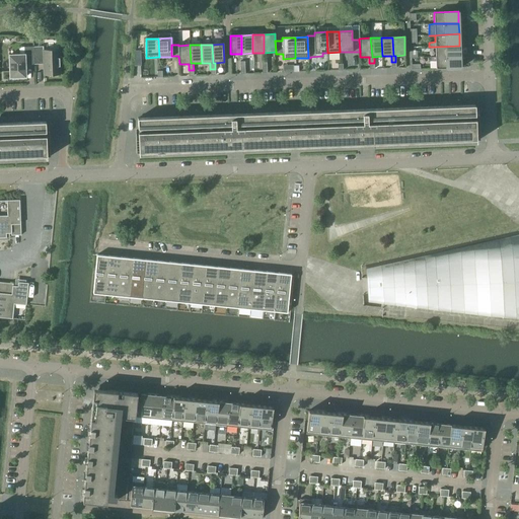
[(43,46),(33,47),(34,64),(42,64),(44,65),(44,74),(48,74),(50,76),(52,74),(60,74),(60,62),(62,59),(59,56),(59,50),(43,51),(43,46)]
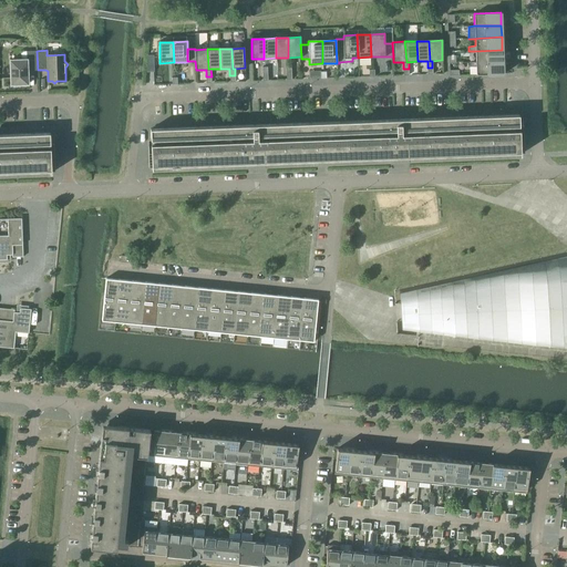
[(470,62),(470,63),(503,61),(502,50),(475,51),(475,62),(470,62)]
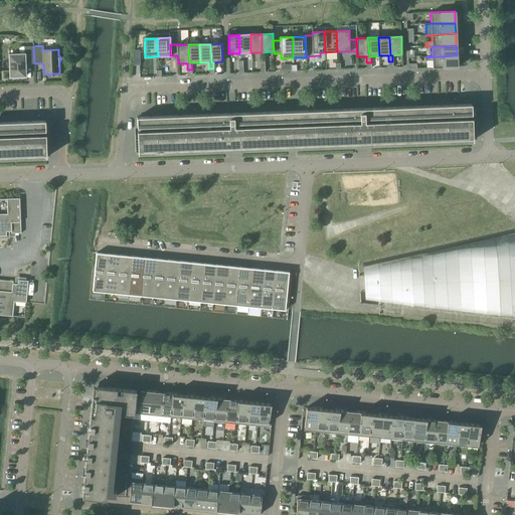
[(34,63),(33,46),(18,46),(19,54),(9,54),(10,76),(25,76),(25,64),(34,63)]
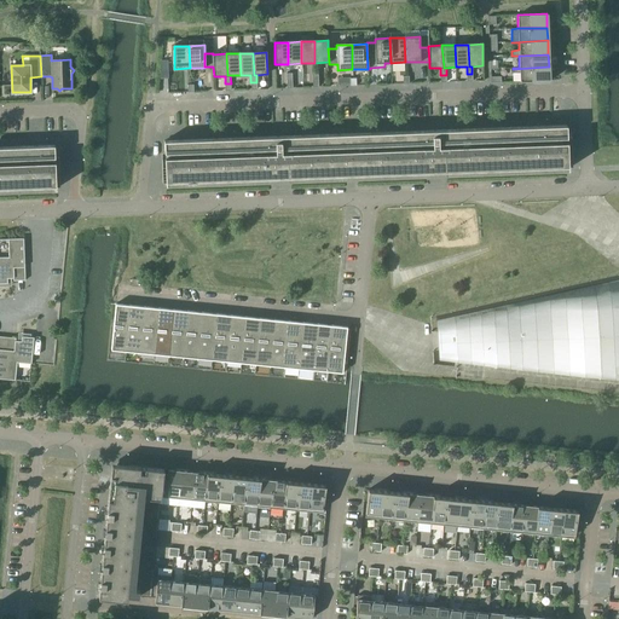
[(549,67),(513,69),(513,73),(520,73),(520,81),(548,80),(548,81),(549,81),(549,67)]
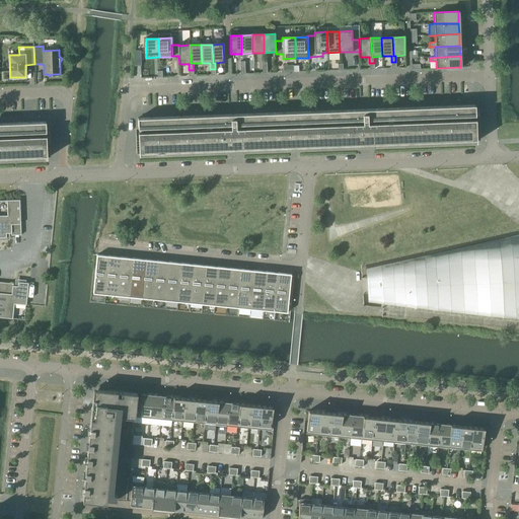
[(476,139),(475,109),(474,105),(460,105),(446,106),(431,106),(417,107),(401,107),(387,108),(373,109),(372,109),(358,109),(344,110),(328,110),(314,112),(299,112),(285,113),(270,113),(255,114),(241,115),(226,115),(212,116),(197,116),(182,117),(167,117),(153,118),(138,119),(138,127),(139,153),(139,155),(154,154),(169,154),(183,153),(199,152),(213,152),(228,151),(242,151),(256,150),(272,150),(286,149),(299,149),(301,148),(315,148),(330,147),(345,147),(359,146),(373,146),(374,146),(388,145),(403,145),(418,144),(433,143),(447,143),(461,142),(476,142),(476,139)]
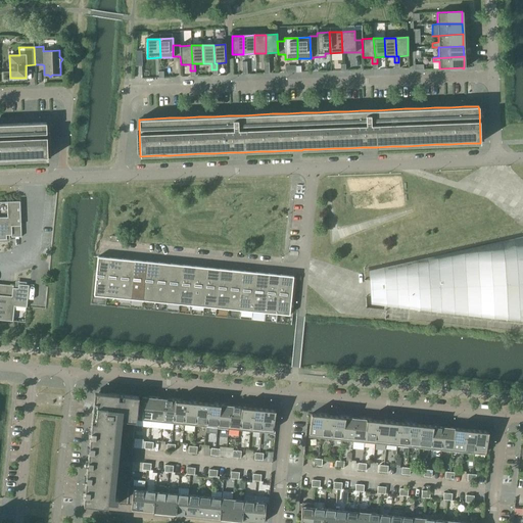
[(47,157),(46,131),(46,123),(31,124),(16,124),(1,125),(0,124),(0,161),(3,161),(17,160),(33,160),(47,159),(47,157)]
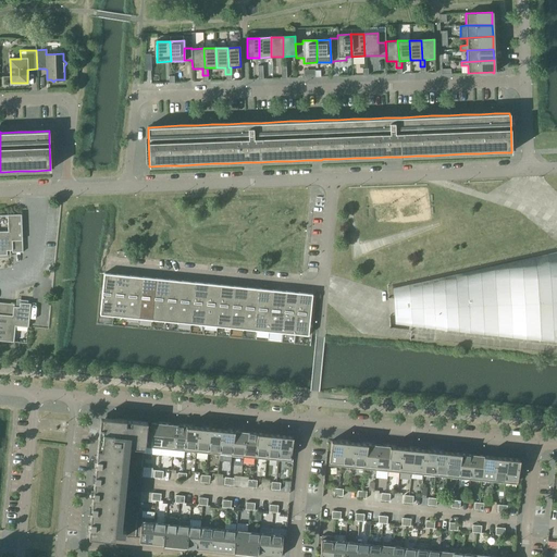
[(8,231),(0,231),(0,255),(7,255),(7,250),(12,250),(12,252),(23,252),(21,214),(7,214),(8,231)]
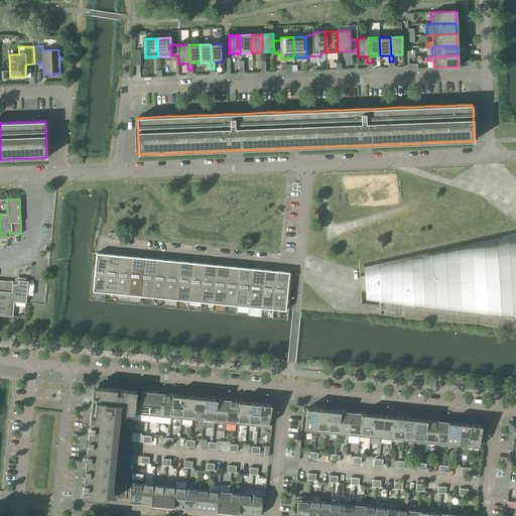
[(515,233),(379,264),(364,267),(366,300),(515,315),(515,233)]
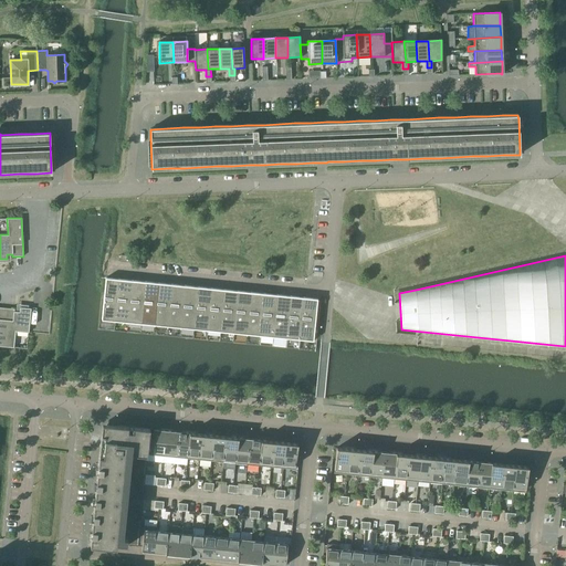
[(102,320),(115,321),(119,279),(105,278),(102,320)]
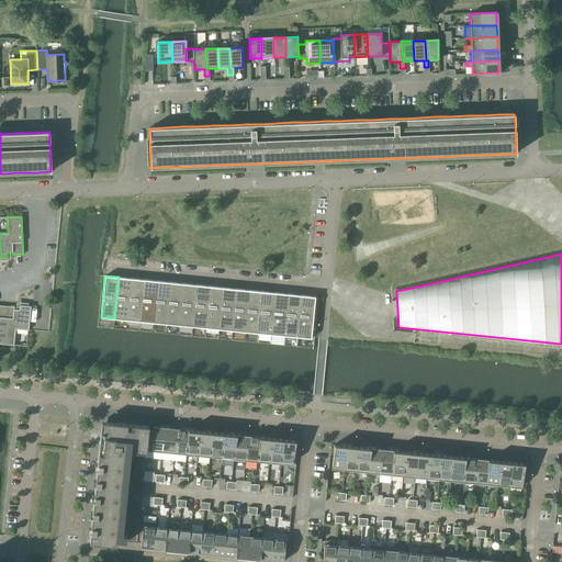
[(114,318),(127,319),(132,279),(119,277),(114,318)]
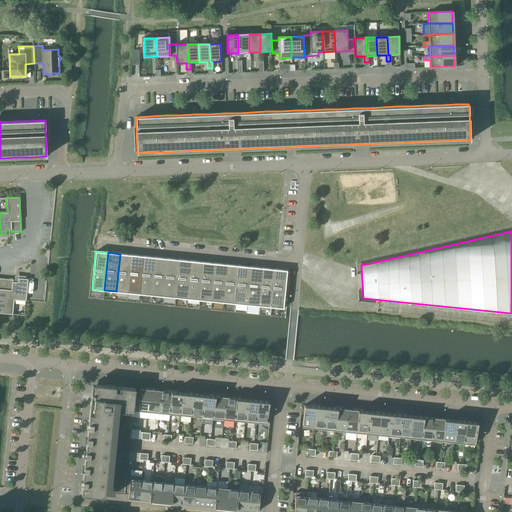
[(116,291),(128,293),(132,255),(120,254),(116,291)]
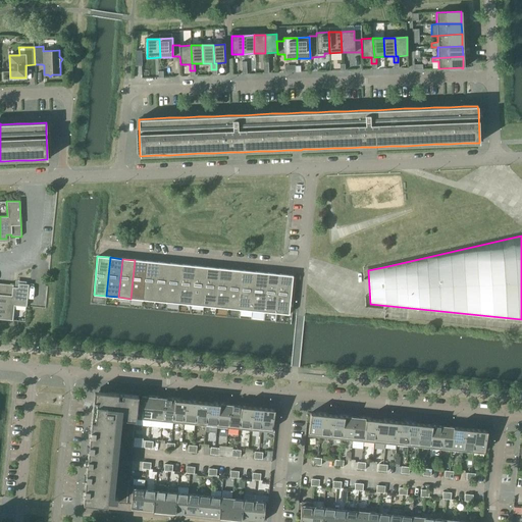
[(131,299),(143,300),(147,261),(135,260),(131,299)]
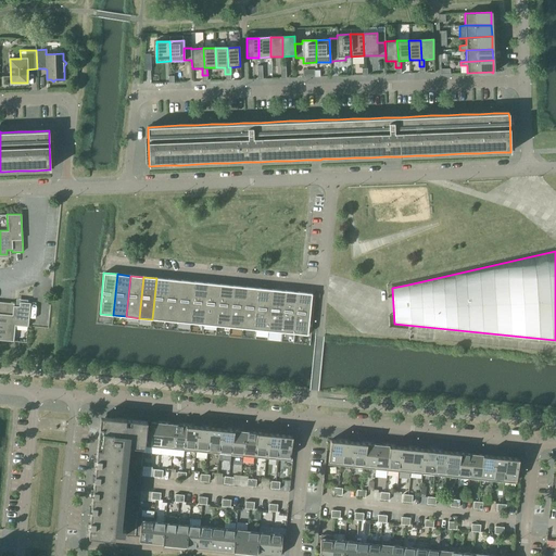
[(152,319),(165,320),(169,279),(156,278),(152,319)]
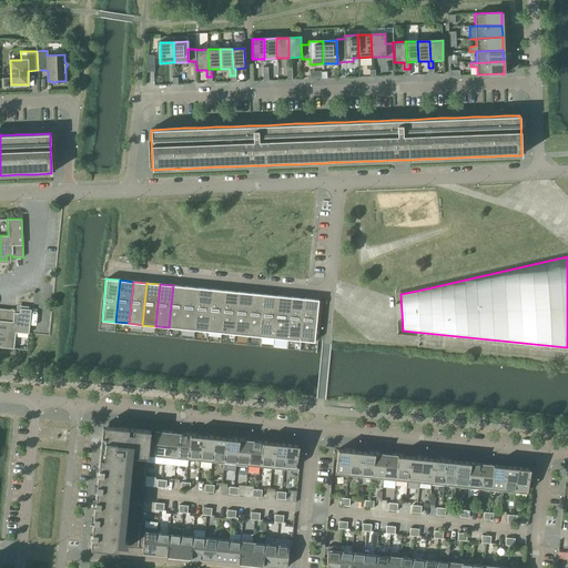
[(169,327),(182,328),(185,286),(173,285),(169,327)]
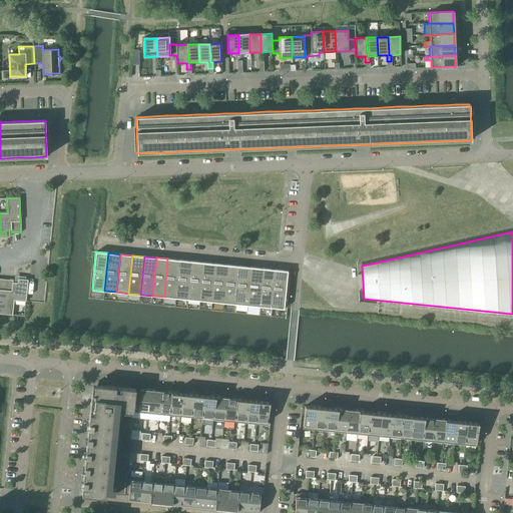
[(164,297),(176,298),(179,261),(167,259),(164,297)]
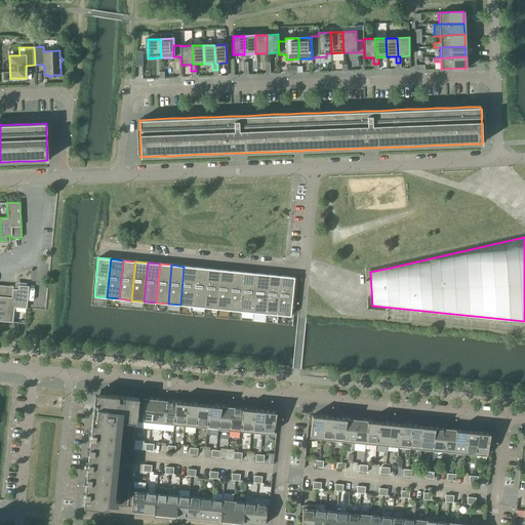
[(180,305),(193,307),(196,268),(184,267),(180,305)]
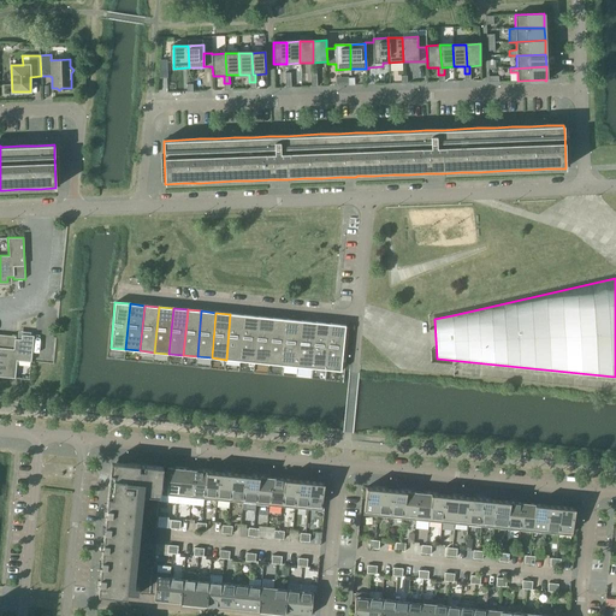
[(226,360),(240,361),(244,315),(230,314),(226,360)]
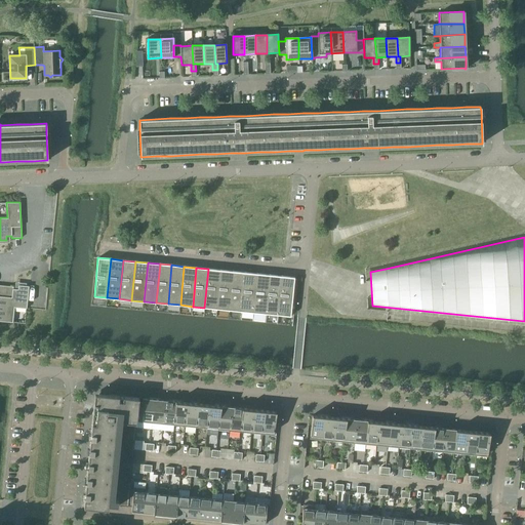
[(204,308),(216,309),(220,270),(208,269),(204,308)]
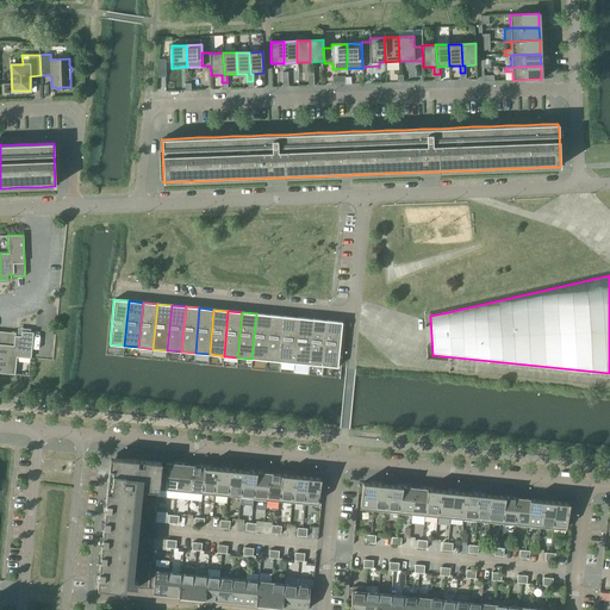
[(251,359),(266,360),(271,315),(256,313),(251,359)]
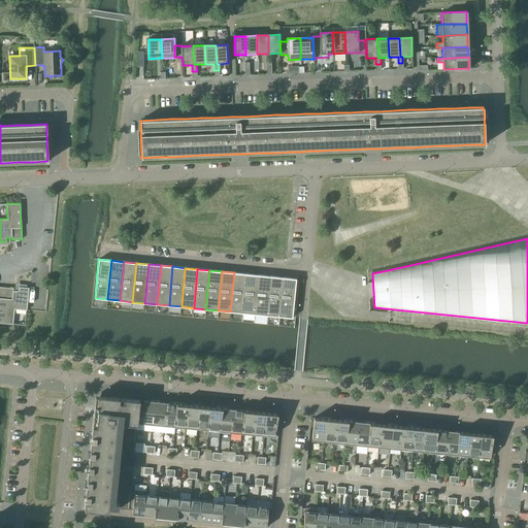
[(230,311),(242,312),(246,273),(234,272),(230,311)]
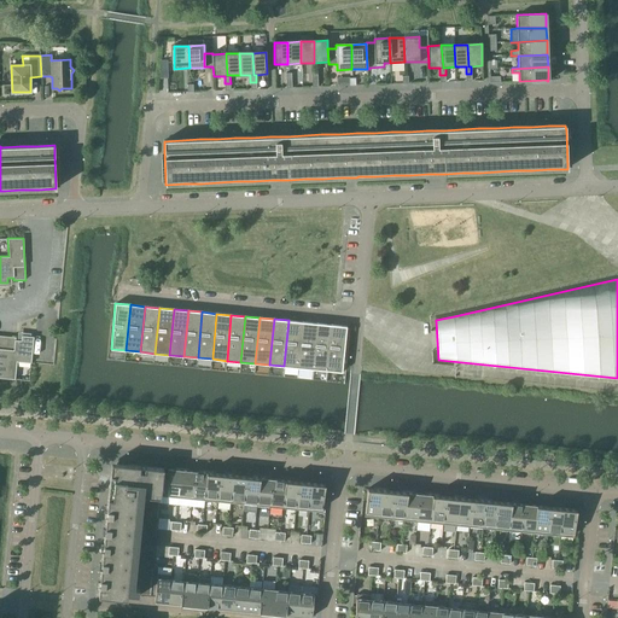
[(284,366),(298,368),(303,322),(289,320),(284,366)]
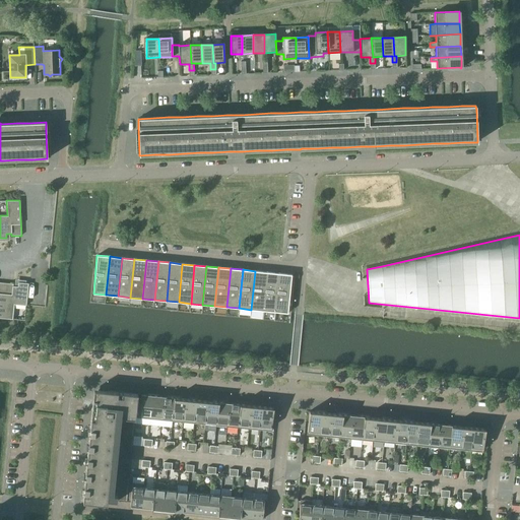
[(251,310),(263,311),(267,272),(255,271),(251,310)]
